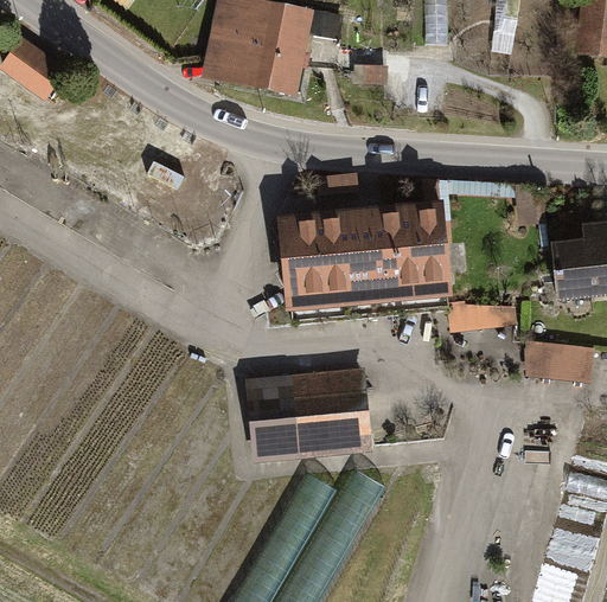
[(203,78),(294,96),(307,32),(336,38),(340,14),(268,0),(217,0),(208,52),(203,78)]
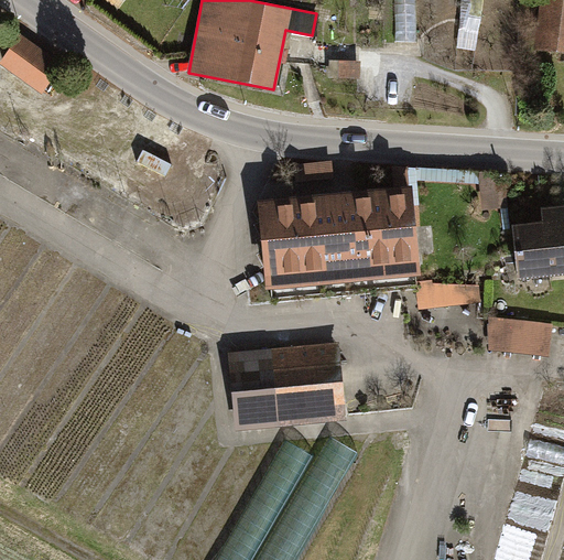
[(393,0),(396,41),(416,40),(415,0),(393,0)]
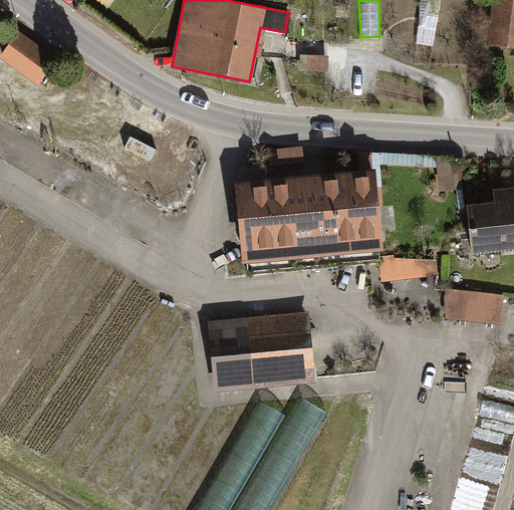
[(423,0),(422,23),(441,24),(442,0),(423,0)]
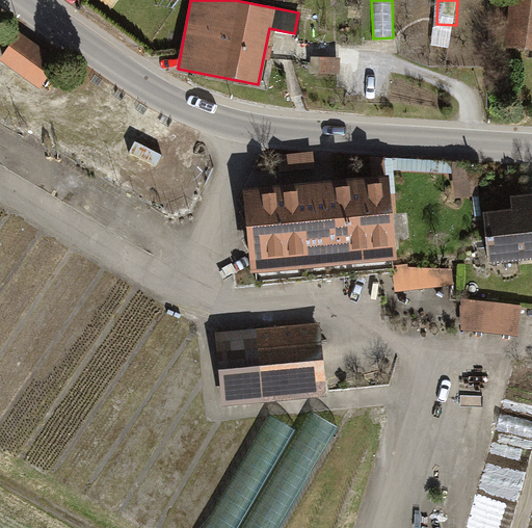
[(531,52),(531,0),(509,0),(503,50),(531,52)]
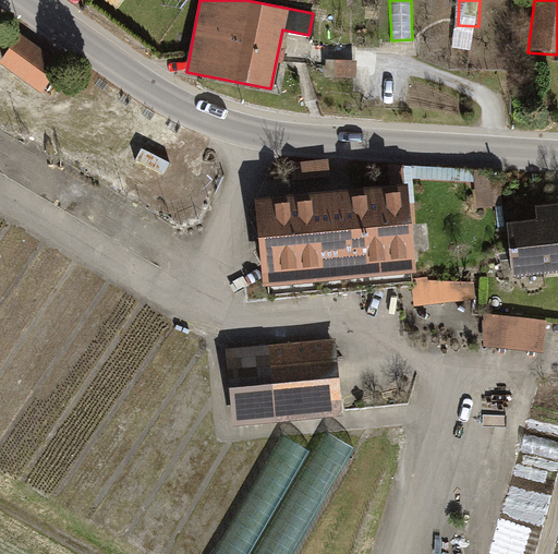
[(0,61),(40,91),(62,61),(22,31),(0,59),(0,61)]
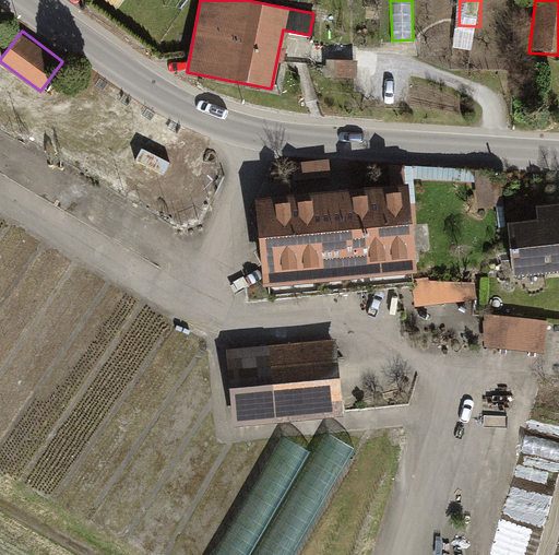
[(358,60),(325,59),(325,77),(357,78),(358,60)]
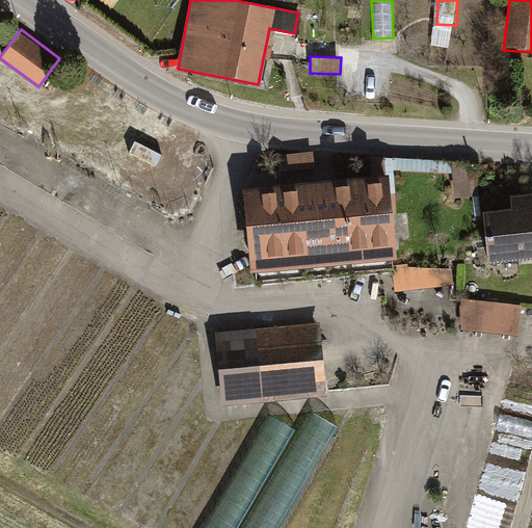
[(135,138),(129,150),(156,164),(162,153),(135,138)]
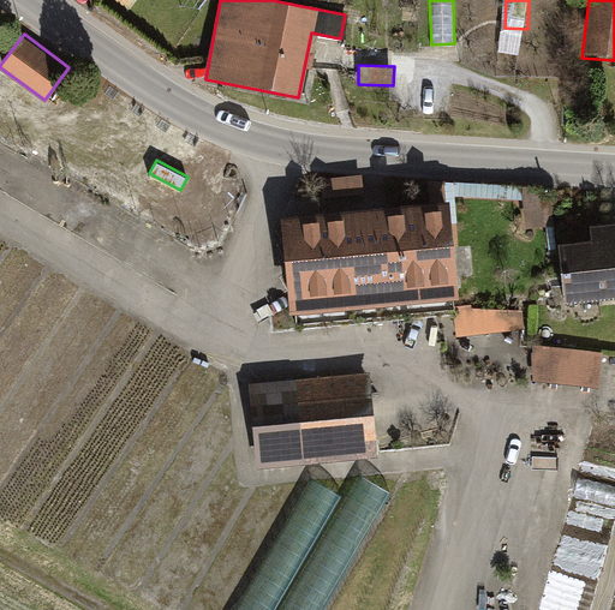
[(547,185),(521,186),(523,227),(548,226),(547,185)]
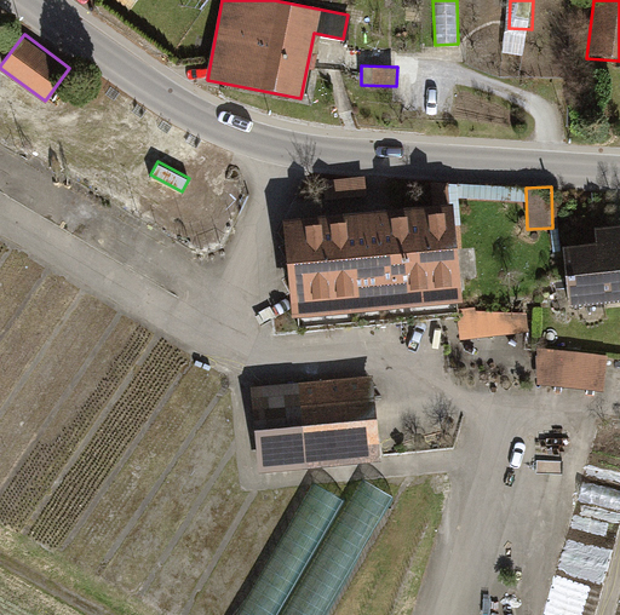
[(453,205),(282,222),(293,323),(463,306),(463,302),(453,205)]
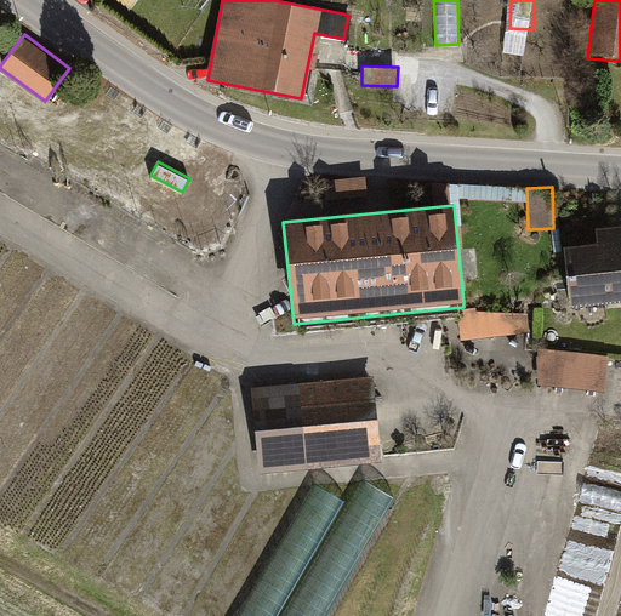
[(571,312),(620,308),(620,229),(599,232),(600,245),(568,247),(571,312)]
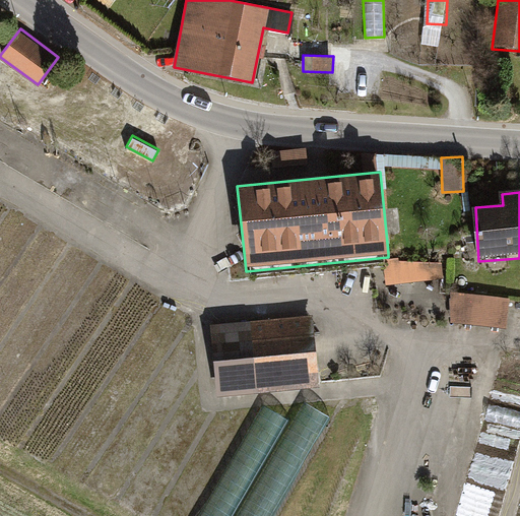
[(388,278),(446,275),(445,255),(387,258),(388,278)]
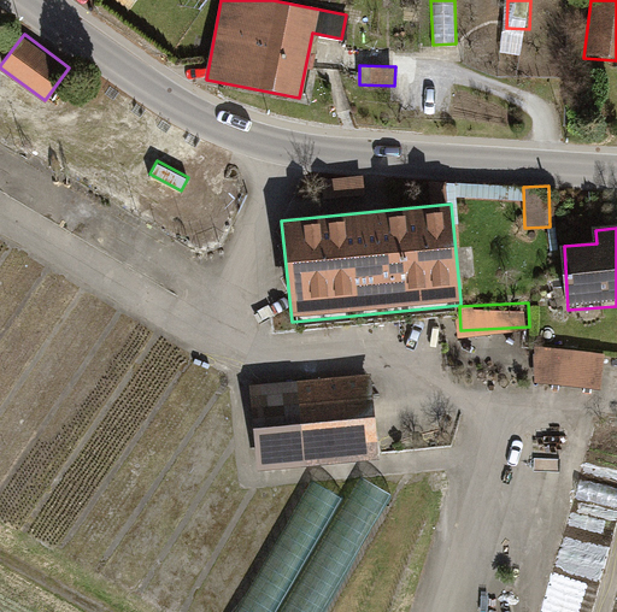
[(604,351),(538,346),(535,381),(601,387),(604,351)]
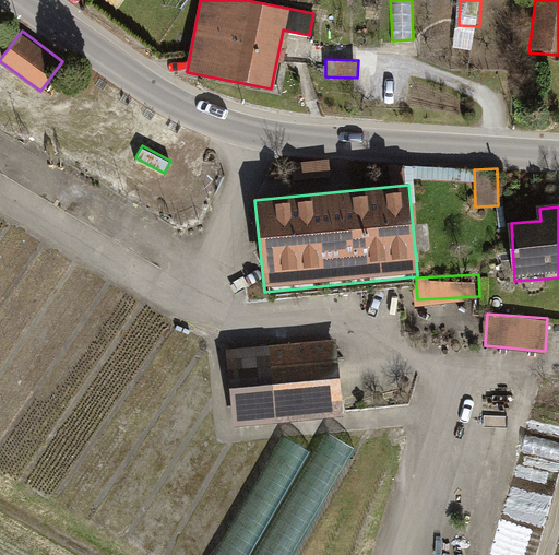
[(236,424),(343,412),(335,337),(227,349),(236,424)]
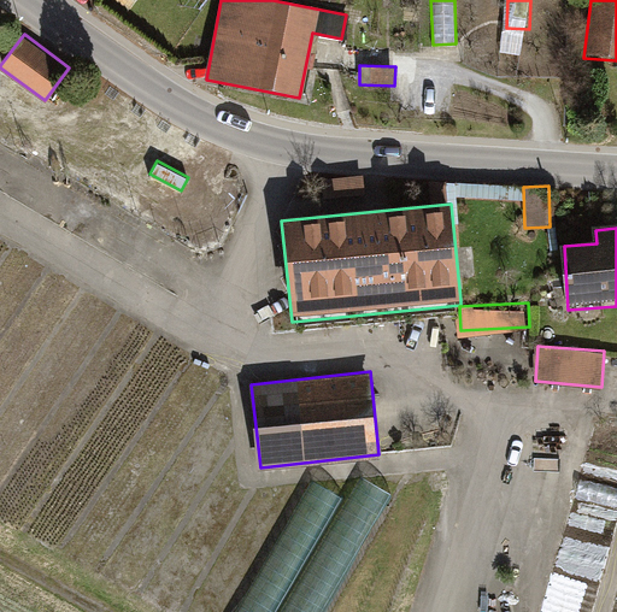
[(324,611),(394,494),(363,476),(285,611),(324,611)]
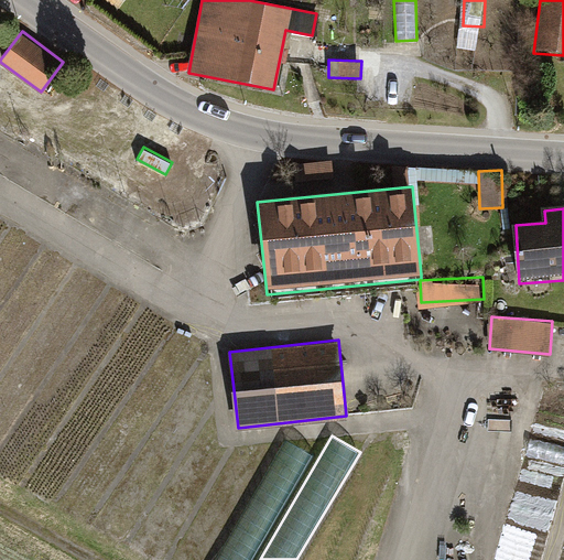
[(252,559),(314,454),(284,437),(212,559),(252,559)]
